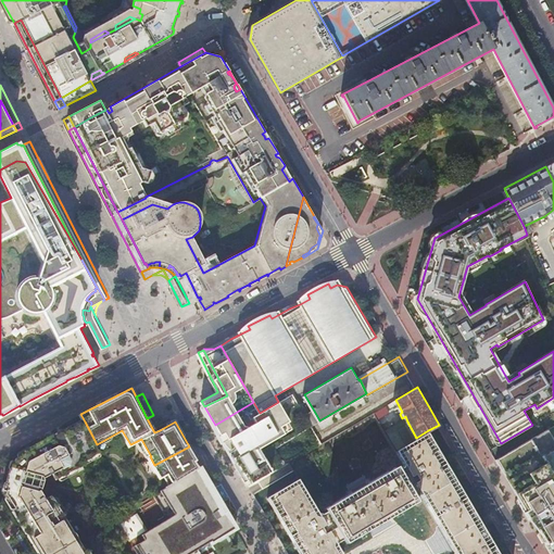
[(260,479),(287,463),(282,456),(275,461),(269,450),(312,425),(306,414),(293,393),(278,402),(260,413),(253,402),(215,425),(221,433),(228,445),(229,449),(230,450),(231,450),(234,451),(237,449),(241,456),(236,460),(239,465),(247,479),(250,485),(260,479)]
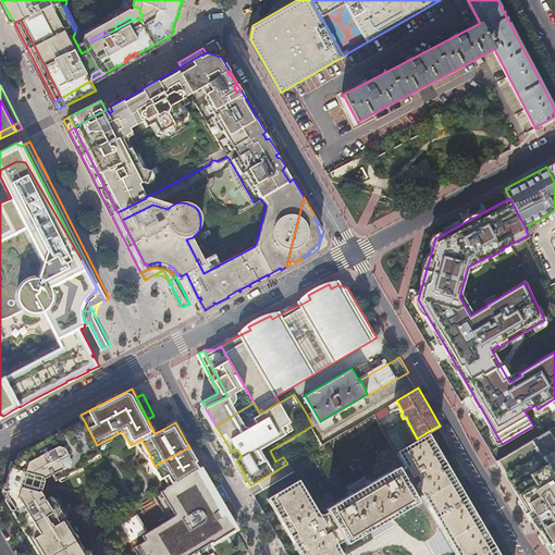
[(391,405),(380,411),(386,421),(397,415),(391,405)]
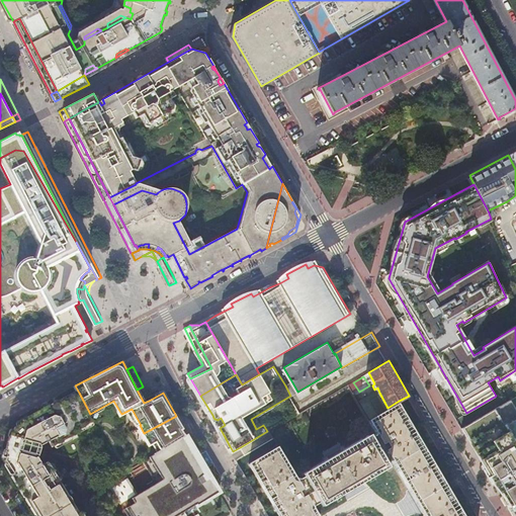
[(290,396),(297,392),(292,382),(285,385),(290,396)]
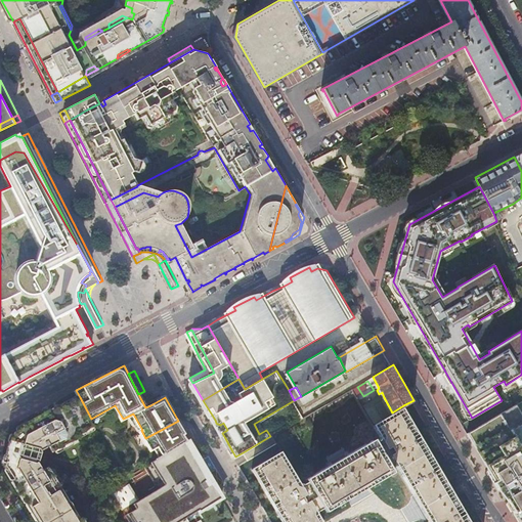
[(165,397),(162,392),(147,399),(150,405),(165,397)]
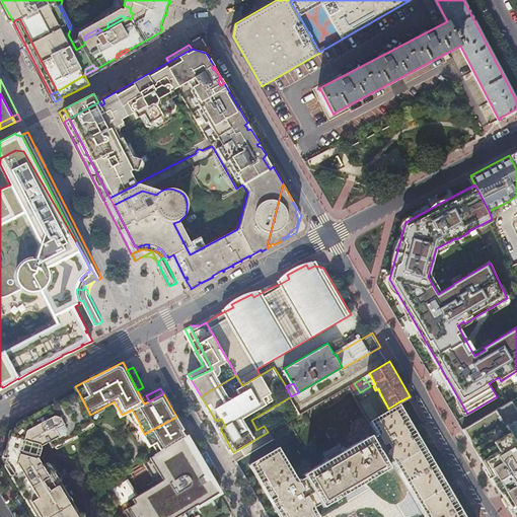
[(29,419),(77,394),(76,392),(75,391),(29,416),(28,417),(29,419)]
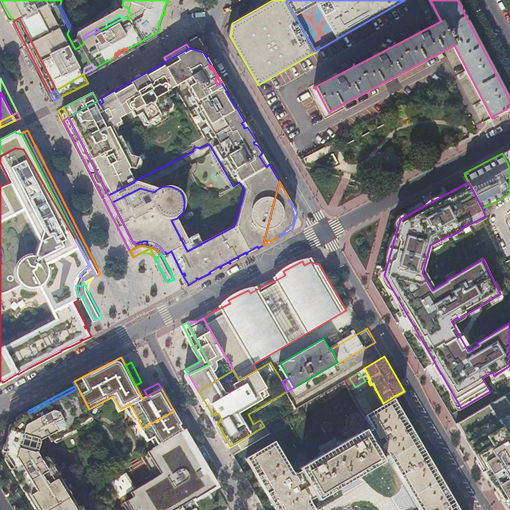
[(93,416),(89,409),(78,388),(76,389),(29,413),(16,420),(13,430),(14,430),(14,431),(41,439),(49,435),(52,441),(53,440),(80,425),(79,423),(93,416)]
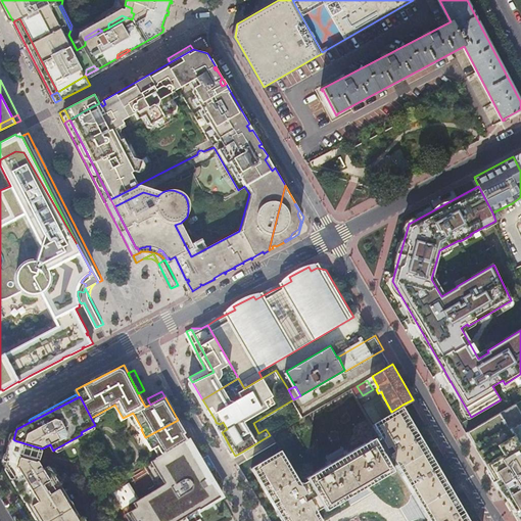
[(367,407),(374,421),(391,412),(383,396),(367,407)]
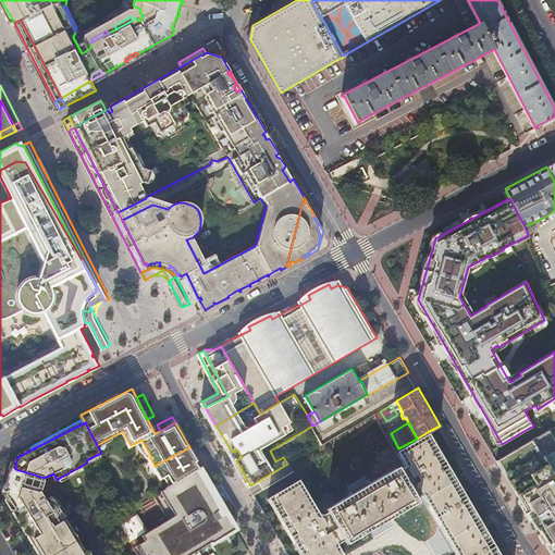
[(554,436),(550,429),(498,459),(537,526),(549,545),(554,541),(554,436)]
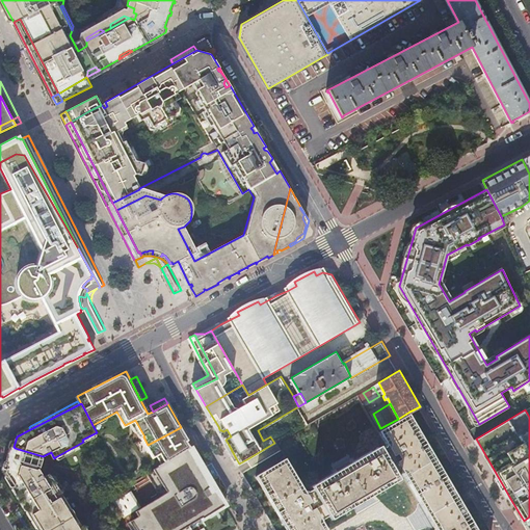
[(398,419),(380,428),(379,429),(387,442),(387,446),(381,449),(379,446),(312,486),(310,487),(312,491),(308,493),(302,492),(284,459),(257,475),(289,529),(325,529),(321,521),(329,512),(336,509),(338,513),(406,473),(440,529),(479,529),(409,412),(398,419)]
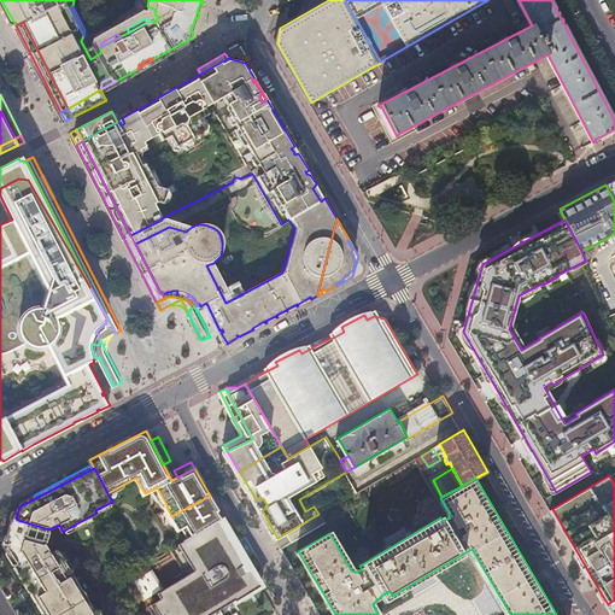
[(187,526),(192,536),(221,519),(215,509),(217,508),(210,496),(171,516),(180,529),(183,528),(187,526)]
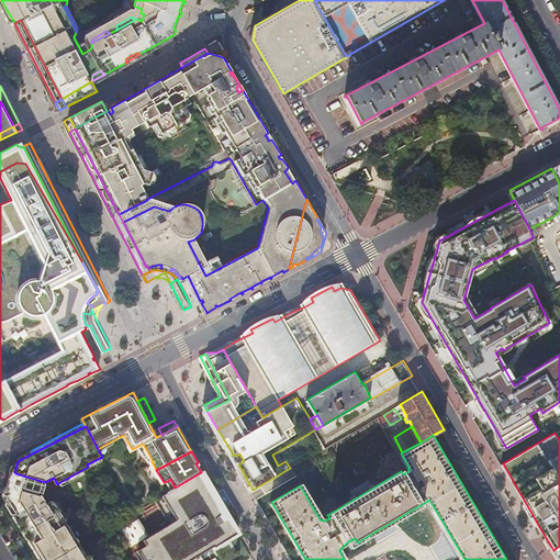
[(234,457),(238,465),(244,461),(239,454),(236,456),(234,457)]
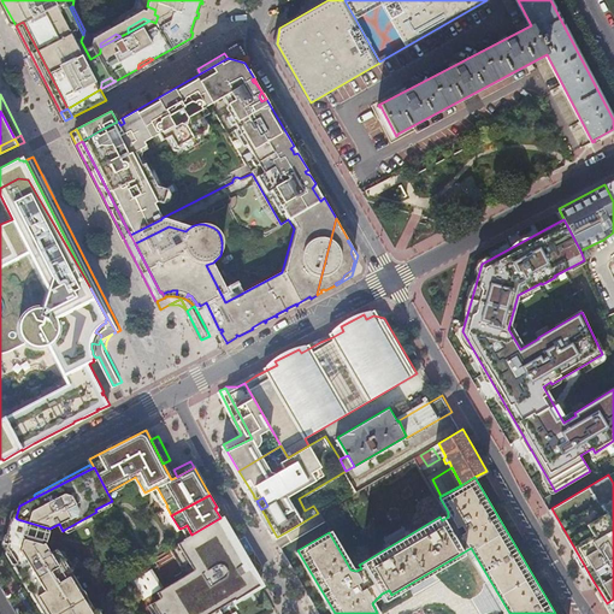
[(96,512),(113,503),(112,501),(95,509),(96,512)]
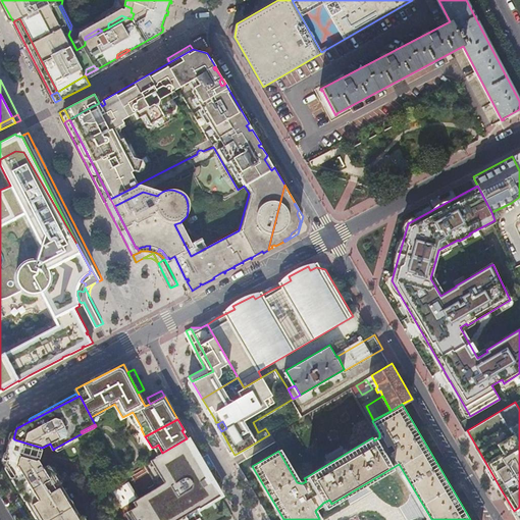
[(273,443),(269,434),(244,450),(248,457),(273,443)]
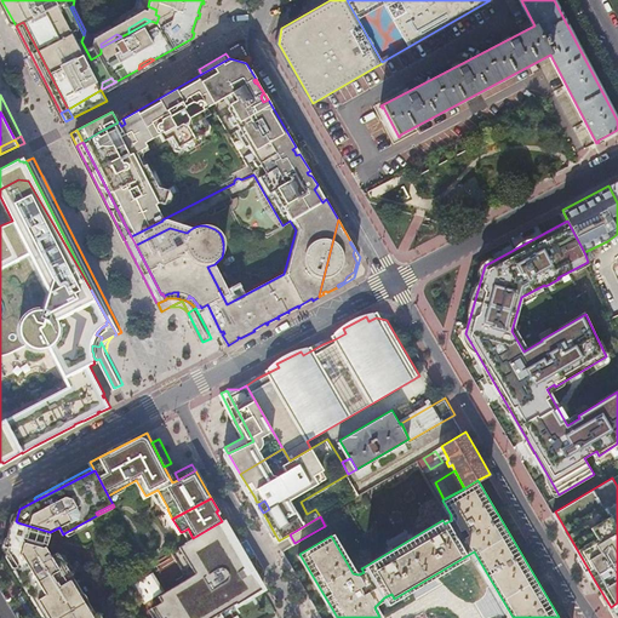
[(228,617),(224,612),(235,606),(234,604),(238,602),(239,604),(264,588),(256,577),(252,571),(249,572),(246,566),(249,565),(250,564),(238,544),(223,520),(222,521),(193,538),(189,541),(188,541),(172,550),(189,577),(159,595),(162,601),(154,606),(161,617),(228,617)]
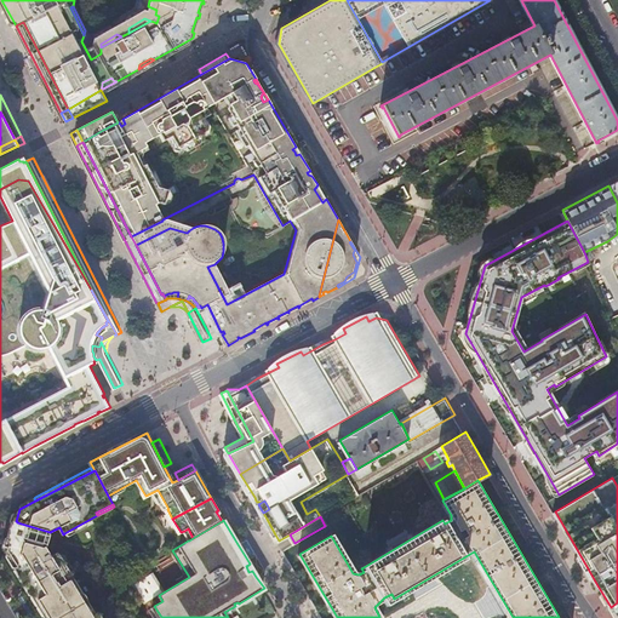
[(17,521),(16,521),(11,538),(12,538),(13,537),(46,545),(50,532),(17,522),(17,521)]
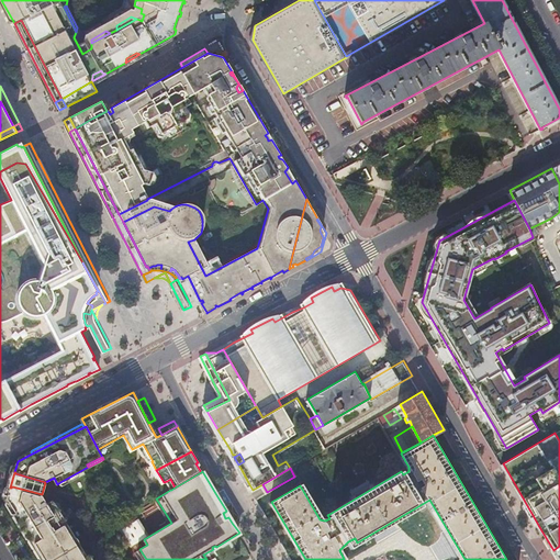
[(89,559),(87,556),(84,557),(65,526),(68,524),(66,521),(55,503),(53,500),(46,504),(42,494),(12,486),(11,488),(10,488),(7,499),(15,513),(31,538),(32,539),(41,555),(44,559),(89,559)]
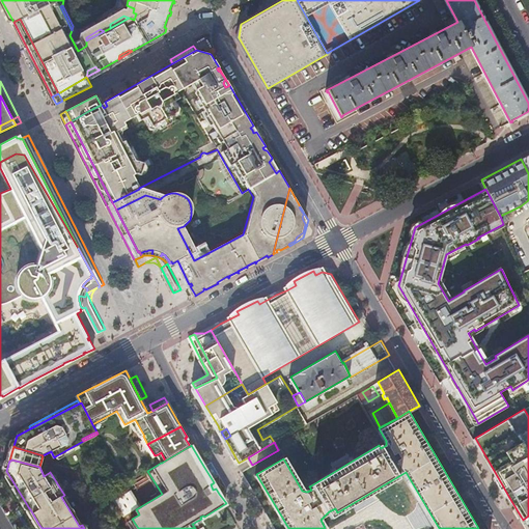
[(52,475),(62,492),(64,491),(64,489),(55,474),(54,474),(52,475)]
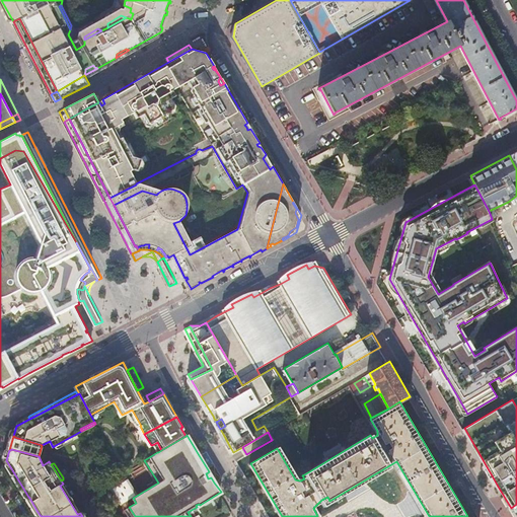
[(28,497),(14,473),(13,473),(13,475),(25,497),(27,497),(28,497)]
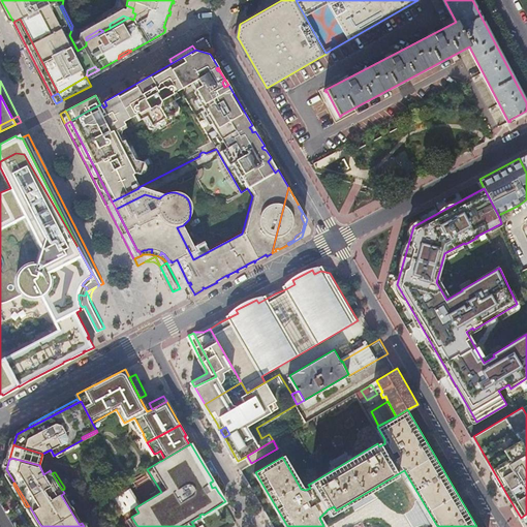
[(140,502),(131,489),(116,498),(124,512),(140,502)]
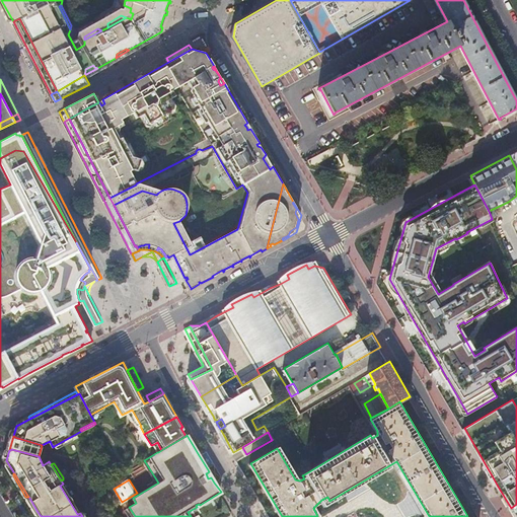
[(77,514),(80,513),(63,484),(60,486),(77,514)]
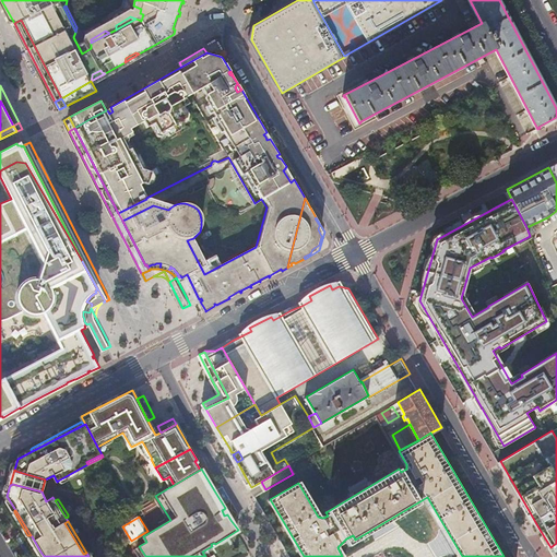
[(38,553),(40,552),(32,536),(28,537),(38,553)]
